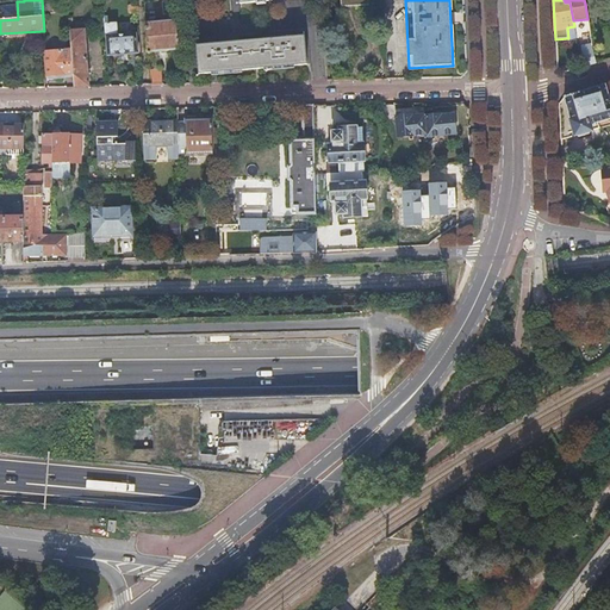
[(145,23),(148,53),(179,50),(176,20),(145,23)]
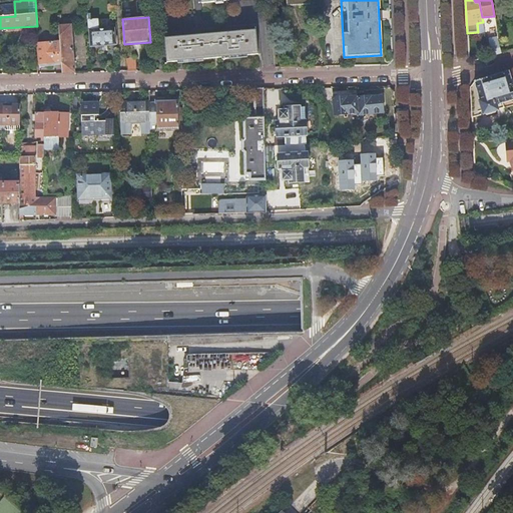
[(98,19),(88,20),(90,47),(116,45),(115,28),(99,29),(98,19)]
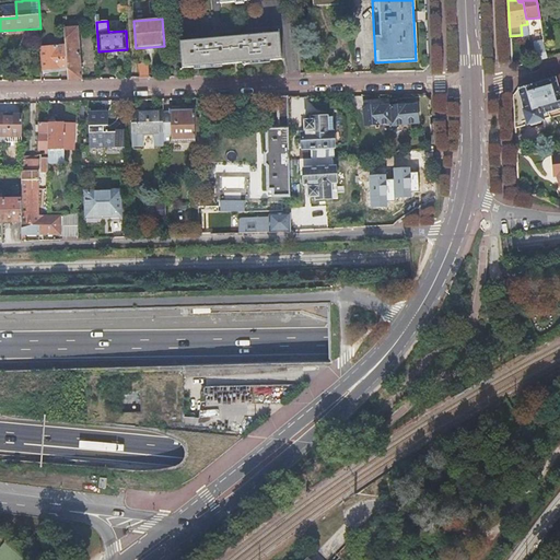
[(66,46),(67,69),(68,80),(71,80),(82,80),(78,27),(65,28),(66,46)]
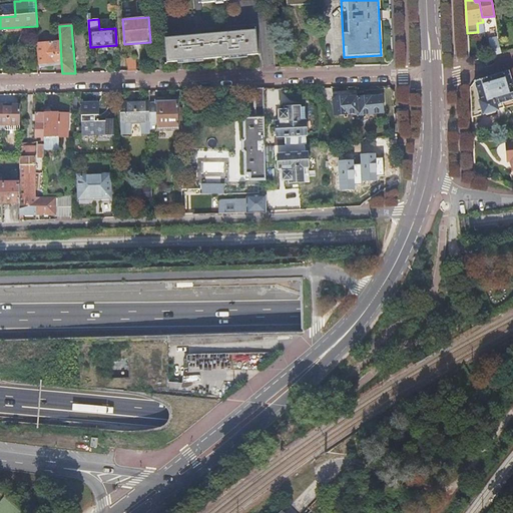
[(185,37),(165,39),(167,62),(258,54),(257,31),(236,33),(236,30),(229,31),(229,34),(191,37),(191,34),(184,34),(185,37)]
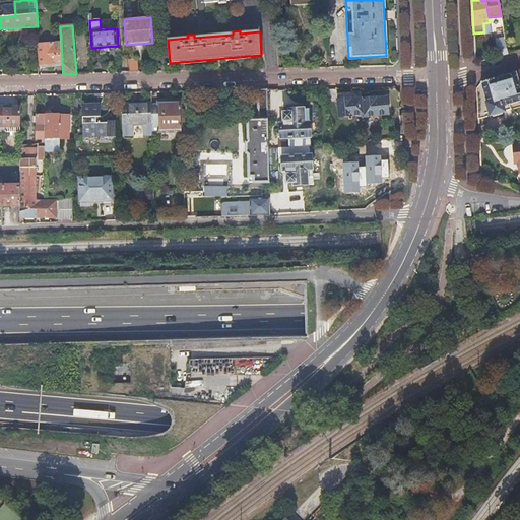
[(508,54),(505,40),(496,42),(499,57),(508,54)]
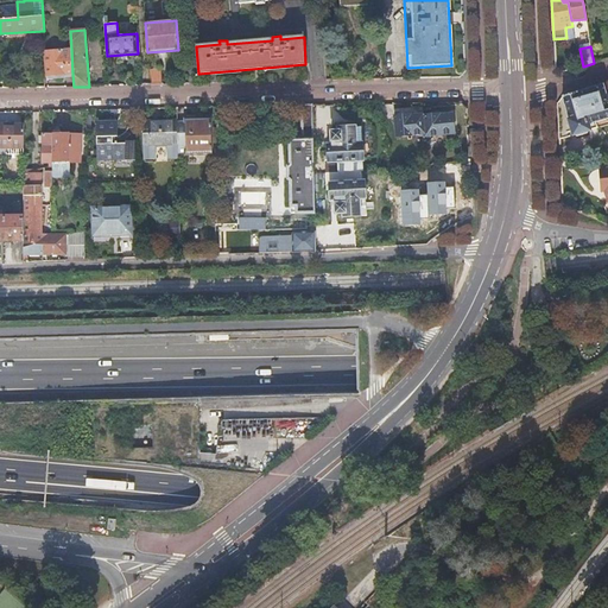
[(57,75),(73,75),(71,50),(45,52),(48,76),(48,82),(57,81),(57,75)]
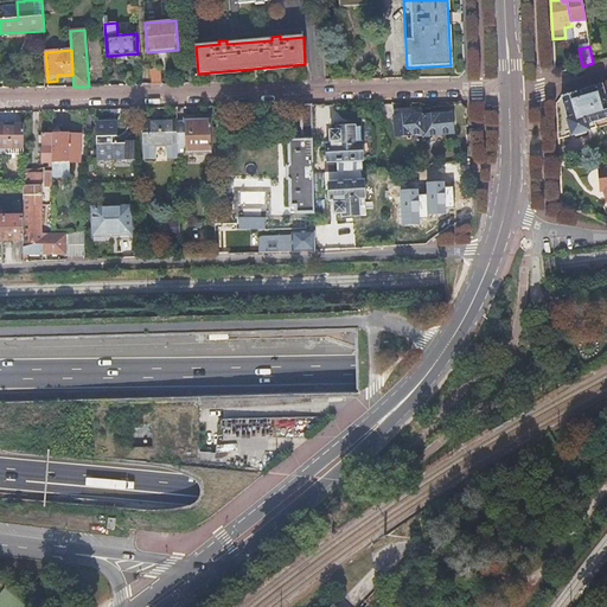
[(148,70),(149,85),(160,85),(159,69),(148,70)]
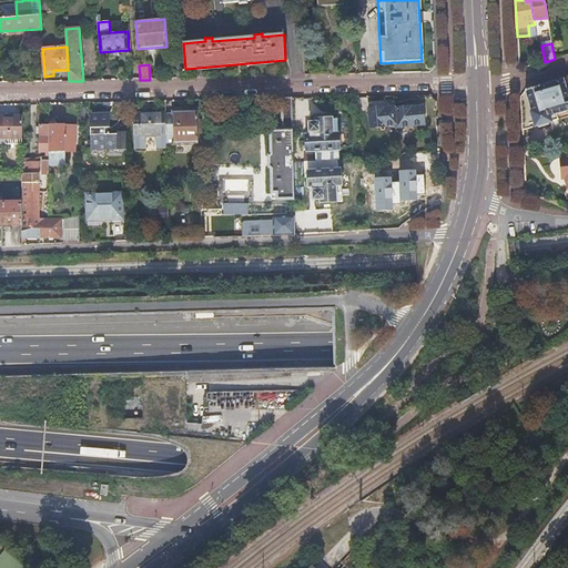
[(567,93),(564,79),(526,90),(536,127),(538,125),(541,128),(548,125),(549,122),(550,122),(549,117),(567,111),(567,93)]
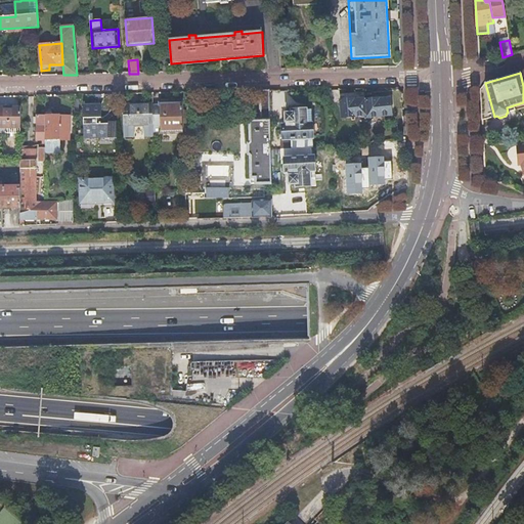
[(278,90),(270,91),(270,118),(279,118),(278,90)]
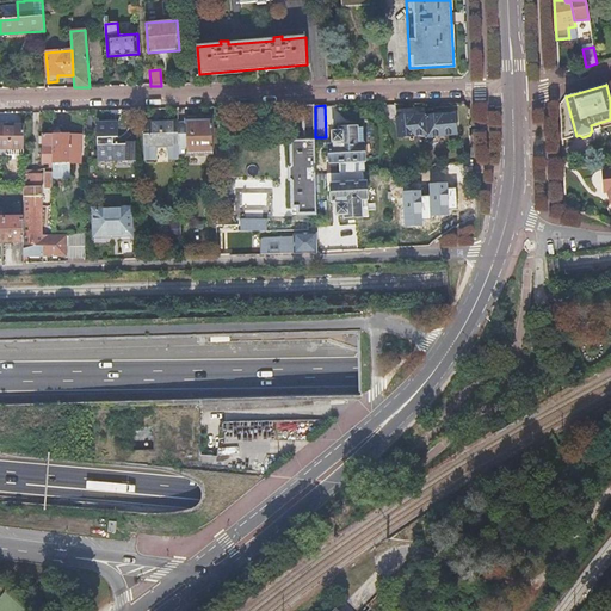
[(315,106),(303,106),(303,141),(291,141),(292,167),(289,170),(290,180),(292,181),(294,208),(298,207),(298,215),(318,214),(316,184),(316,176),(316,168),(315,137),(315,106)]
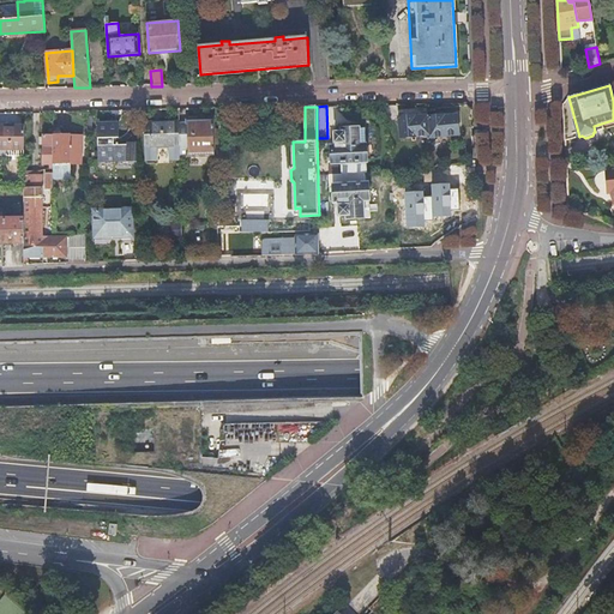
[(463,137),(462,110),(398,113),(398,138),(463,137)]
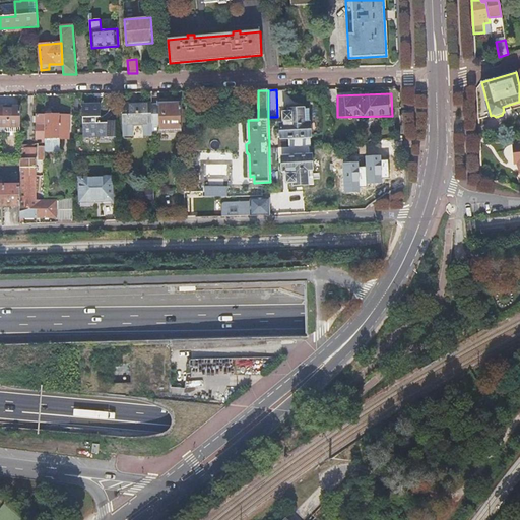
[(101,103),(83,103),(84,137),(108,137),(108,123),(101,123),(101,103)]
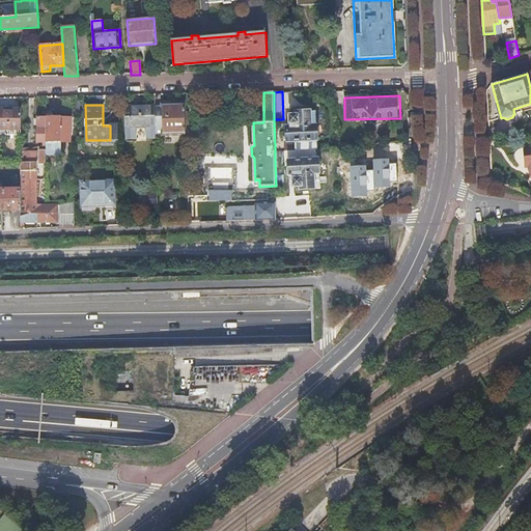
[(156,128),(156,136),(186,135),(185,127),(189,126),(189,112),(185,113),(185,105),(162,105),(162,108),(155,108),(156,128)]
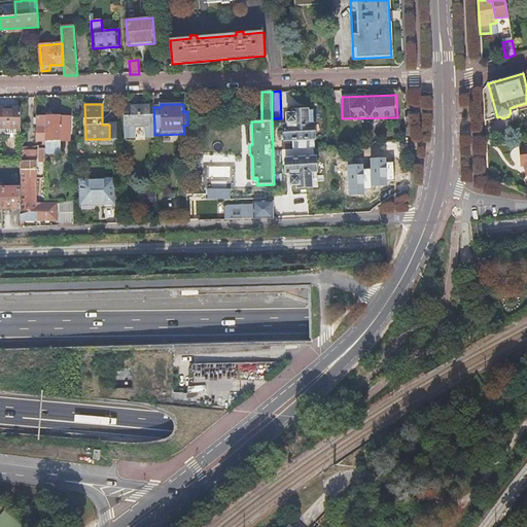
[(153,107),(153,105),(124,105),(124,128),(125,139),(135,138),(134,127),(145,127),(145,138),(154,138),(154,135),(154,127),(153,107)]
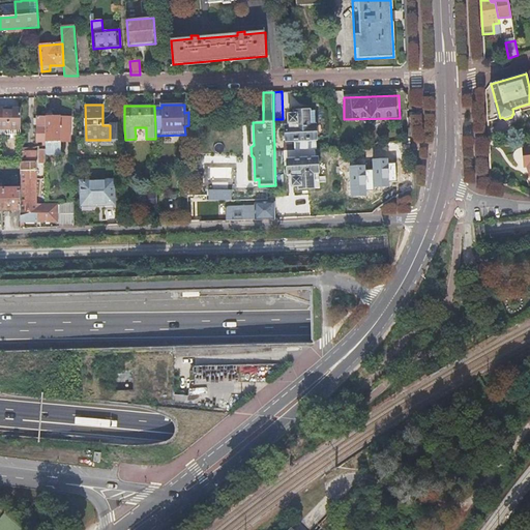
[(0,108),(0,129),(21,130),(21,109),(0,108)]
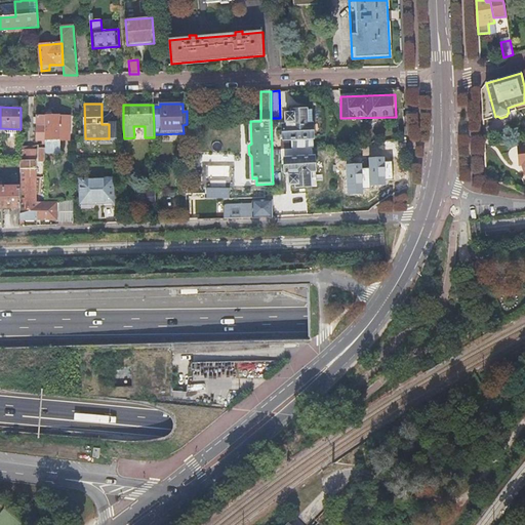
[(297,149),(312,148),(314,148),(313,138),(315,138),(313,110),(292,111),(292,114),(286,115),(286,125),(283,126),(283,135),(280,135),(280,138),(284,138),(284,140),(291,139),(292,150),(297,149)]
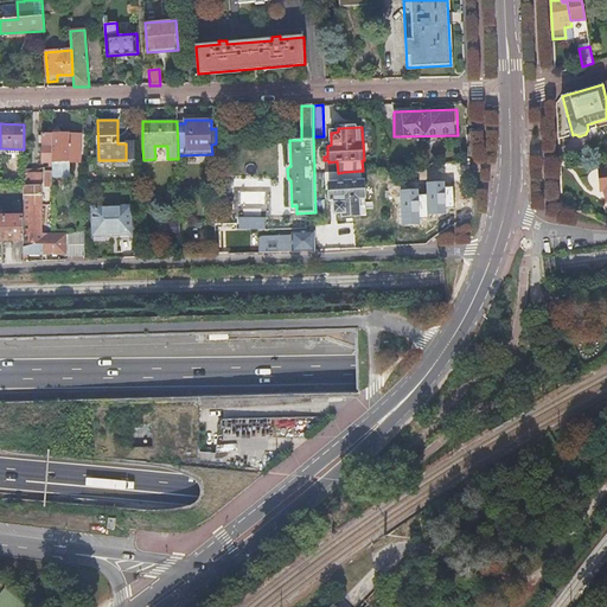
[(52,163),(52,135),(43,135),(42,138),(39,138),(39,144),(43,145),(43,164),(49,164),(52,163)]
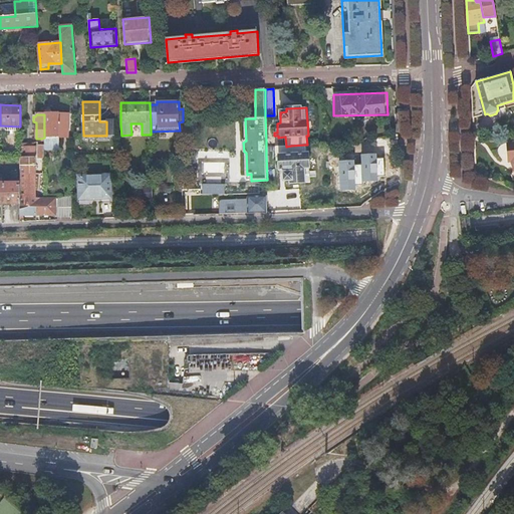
[(69,114),(44,114),(44,138),(44,142),(49,142),(49,150),(59,150),(58,138),(68,138),(69,114)]
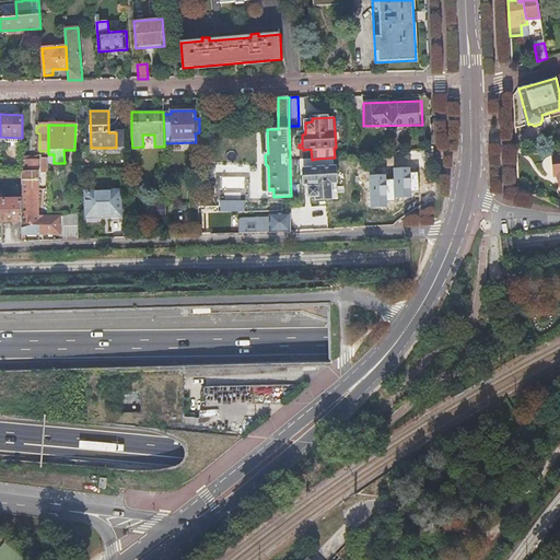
[(142,135),(143,147),(154,147),(154,135),(142,135)]
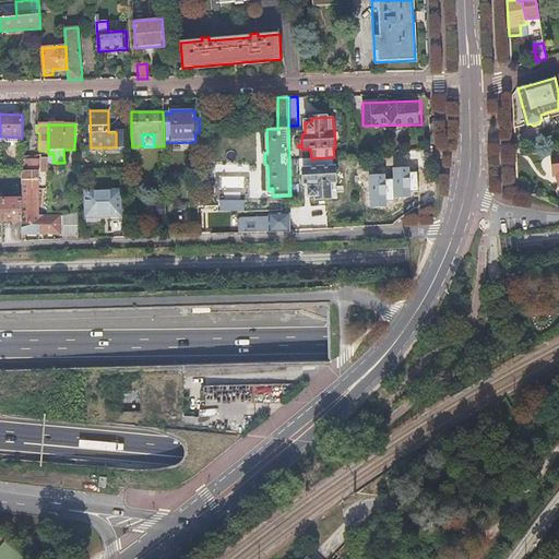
[(558,152),(544,156),(550,175),(556,173),(558,177),(557,178),(558,185),(558,152)]
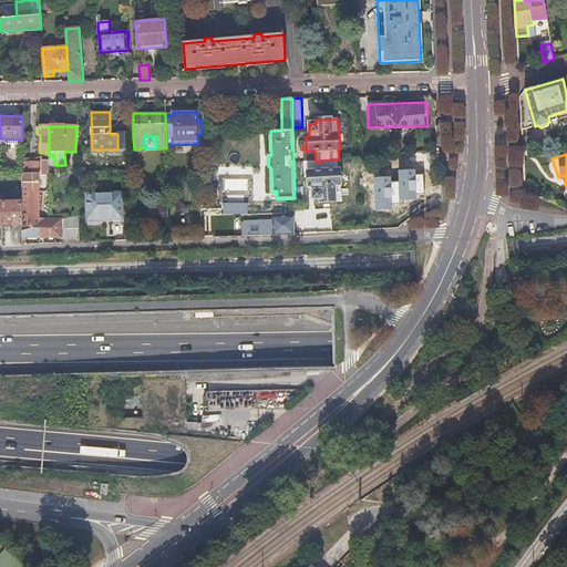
[(22,158),(22,174),(28,174),(28,169),(39,169),(39,163),(38,163),(38,158),(22,158)]
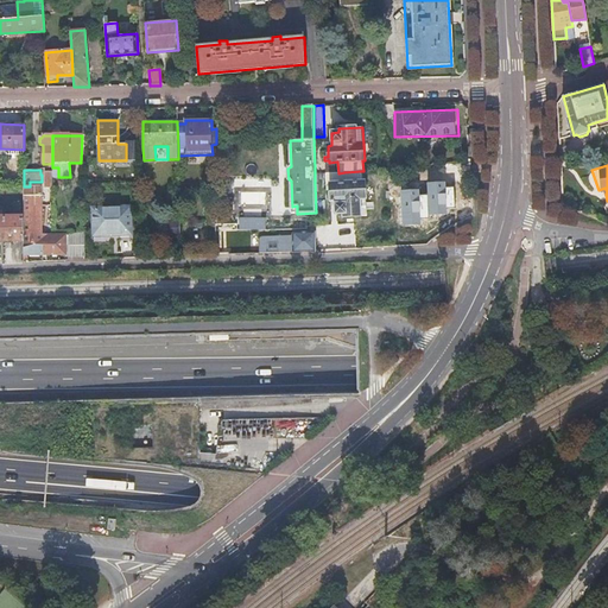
[(362,183),(361,171),(344,172),(339,173),(327,173),(327,191),(330,191),(330,201),(335,201),(336,214),(343,214),(344,217),(367,215),(366,182),(362,183)]
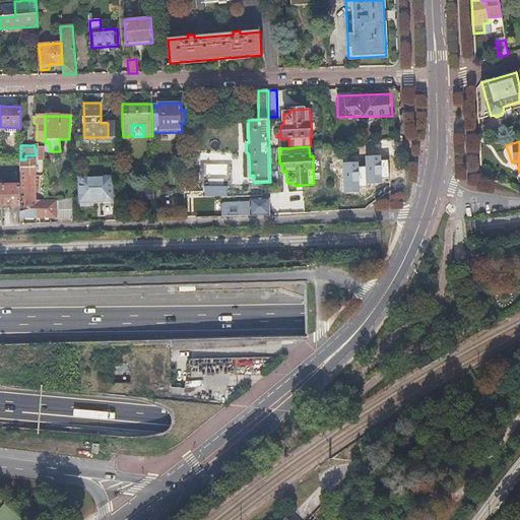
[(202,180),(229,176),(225,152),(199,156),(202,180)]
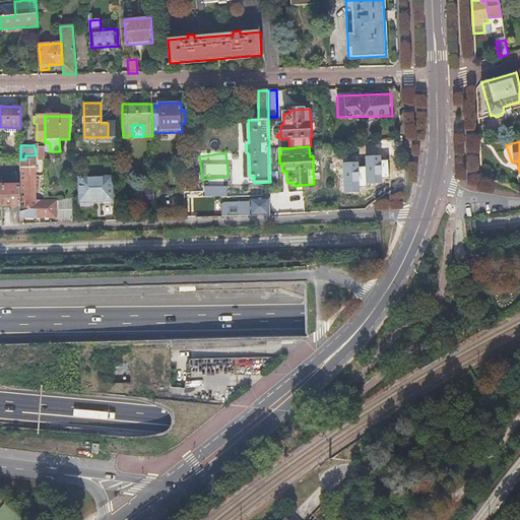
[(25,159),(20,159),(20,187),(20,206),(20,224),(24,223),(25,217),(40,217),(40,201),(36,201),(36,155),(25,155),(25,159)]
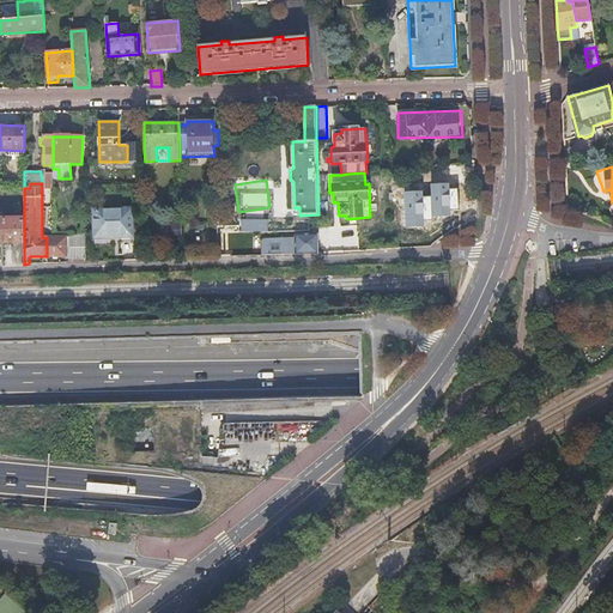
[(132,210),(93,211),(95,238),(105,238),(105,253),(123,253),(123,238),(132,238),(132,210)]
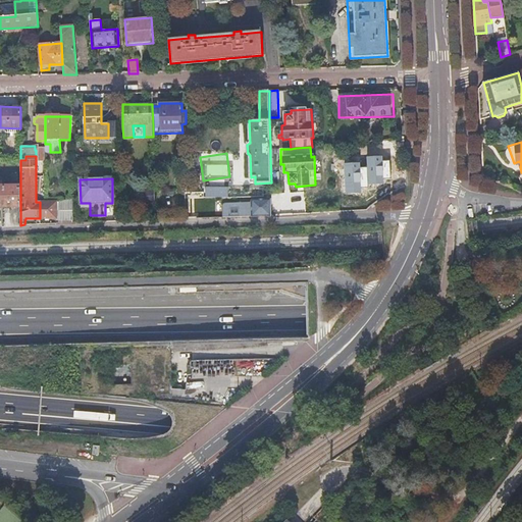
[(0,185),(0,207),(20,207),(20,188),(10,188),(10,186),(0,185)]
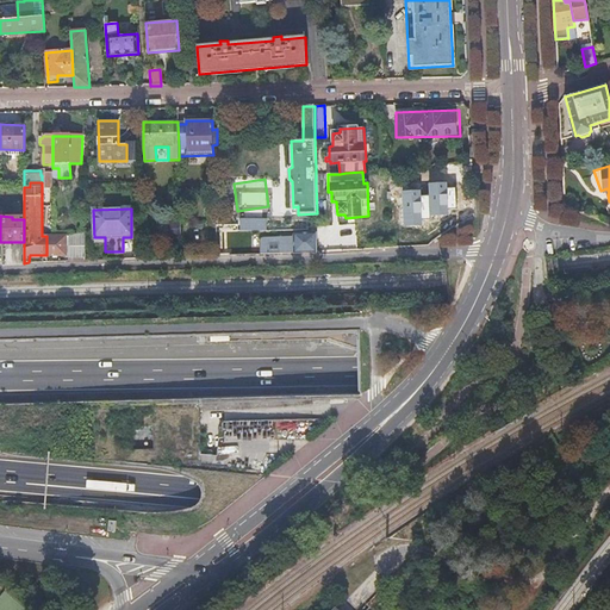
[(262,219),(244,219),(249,223),(249,231),(257,231),(257,223),(262,219)]
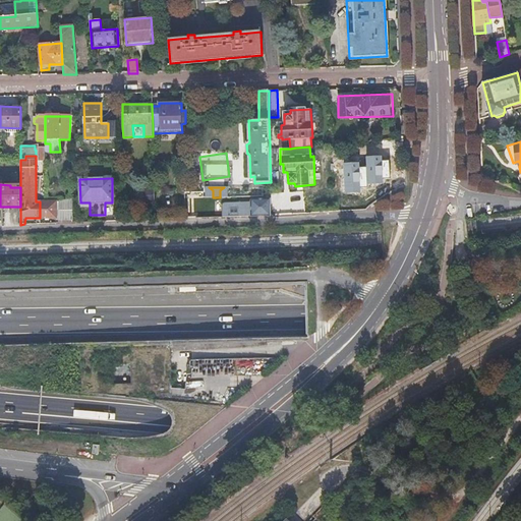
[(140,206),(156,206),(155,189),(139,189),(140,206)]
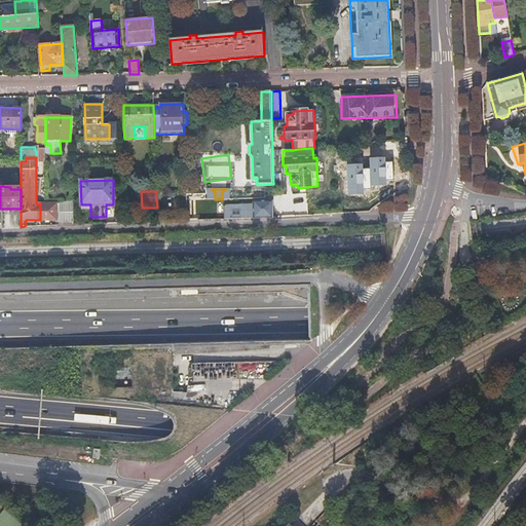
[(273,218),(273,200),(256,201),(254,203),(254,219),(273,218)]
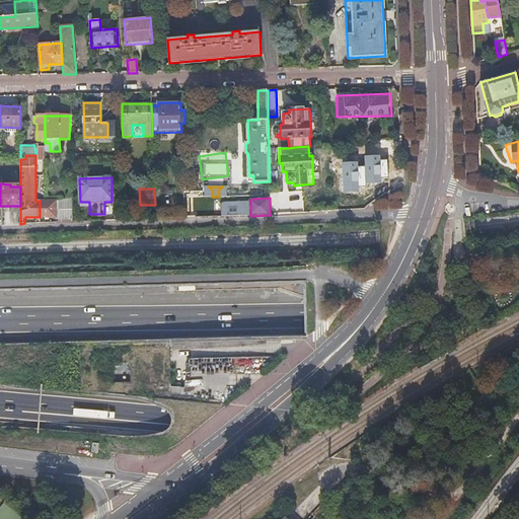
[(72,219),(72,199),(59,200),(60,219),(72,219)]
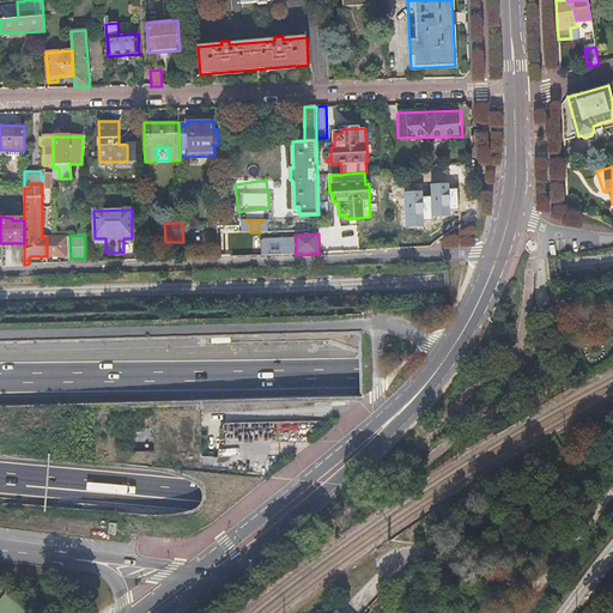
[(66,238),(53,238),(47,237),(47,256),(66,256),(66,238)]
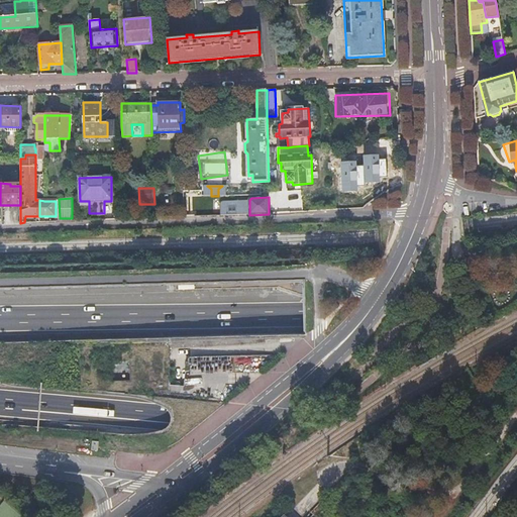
[(249,200),(221,202),(221,216),(229,215),(229,210),(231,206),(235,206),(236,215),(249,215),(249,200)]
